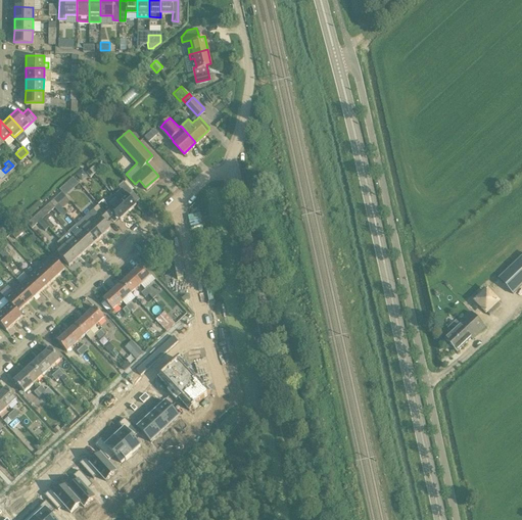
[(82,179),(88,174),(85,171),(83,168),(78,173),(82,179)]
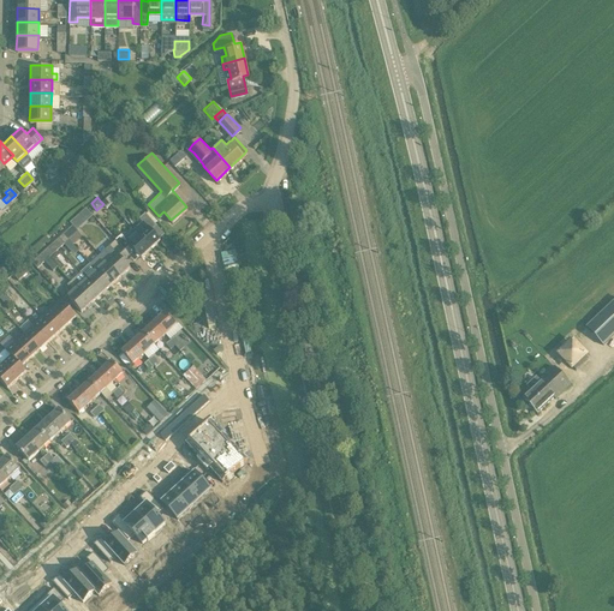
[(77,226),(93,211),(85,204),(70,219),(77,226)]
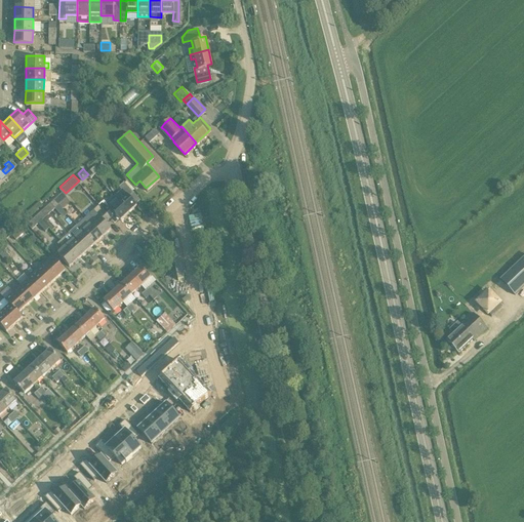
[(132,190),(123,179),(118,185),(121,188),(113,194),(115,196),(127,210),(135,203),(128,194),(132,190)]
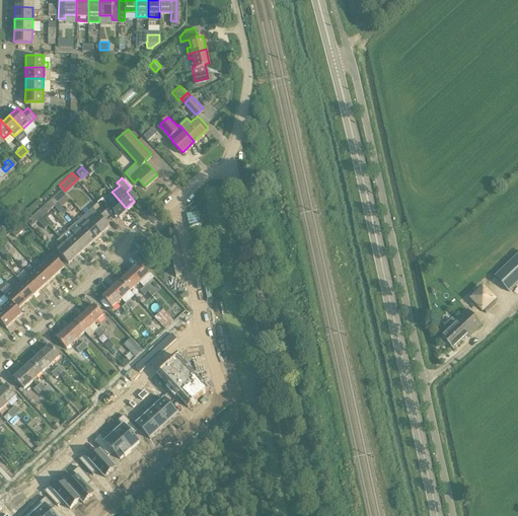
[(61,188),(56,192),(53,195),(57,200),(65,193),(61,188)]
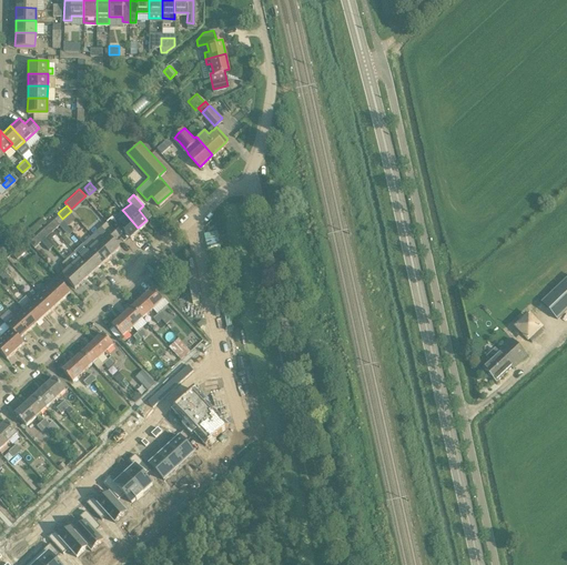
[(105,220),(111,225),(115,231),(119,233),(124,229),(130,235),(138,228),(124,212),(122,210),(114,218),(111,214),(105,220)]
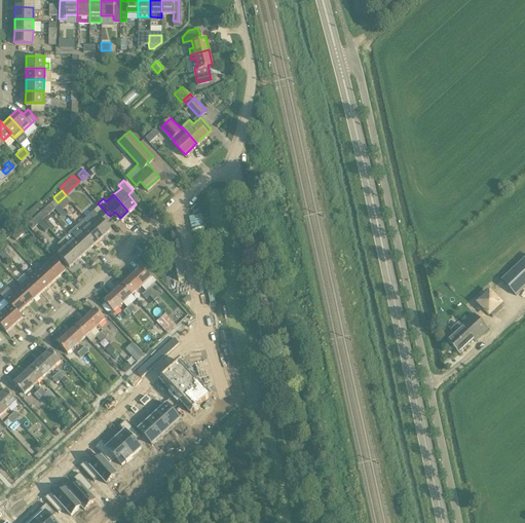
[(53,197),(49,201),(45,204),(50,210),(54,207),(58,202),(53,197)]
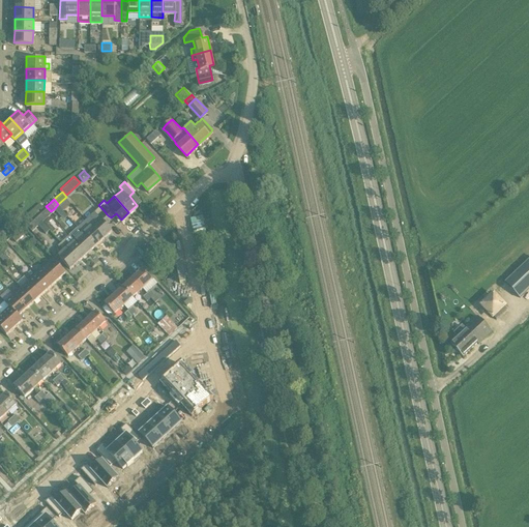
[(104,210),(98,205),(85,217),(86,217),(103,236),(111,229),(106,223),(111,217),(108,215),(104,210)]
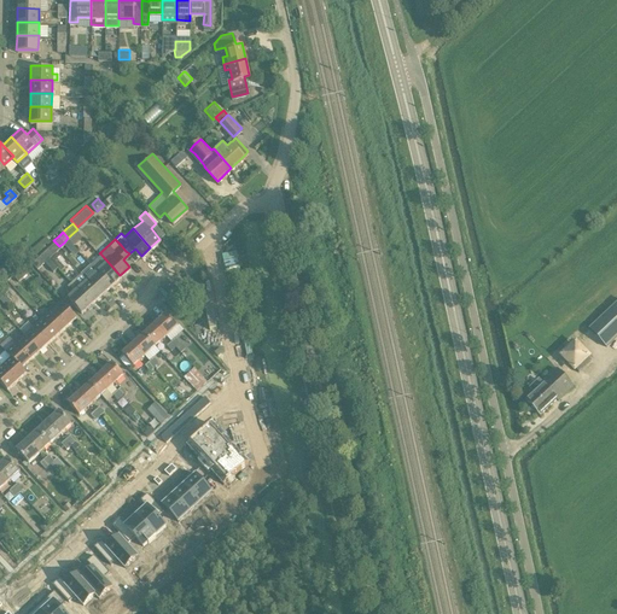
[(53,240),(44,250),(50,256),(59,246),(53,240)]
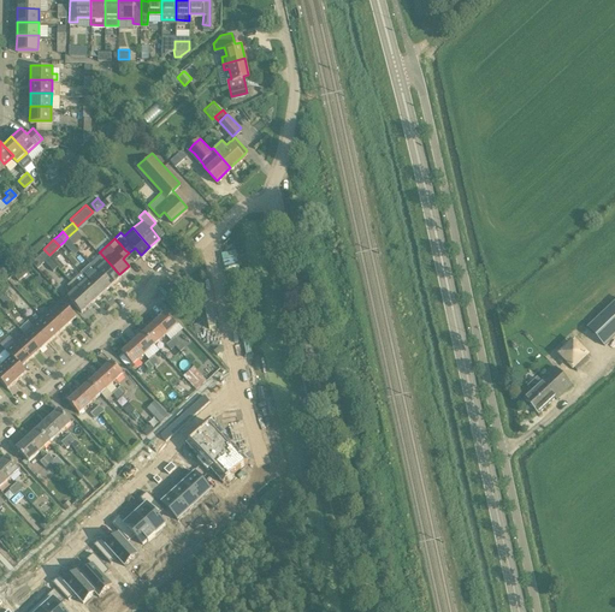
[(43,249),(40,253),(30,260),(36,266),(49,255),(43,249)]
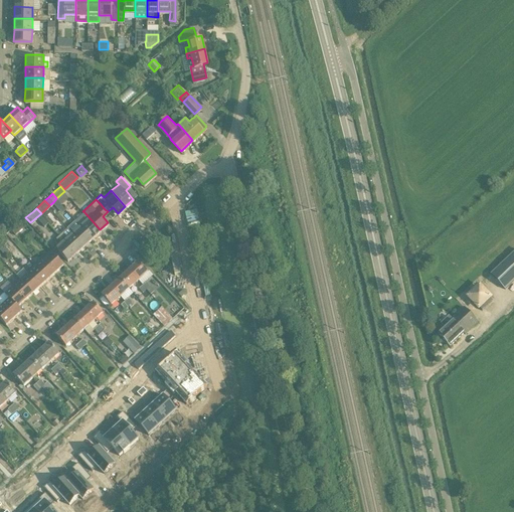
[(47,209),(42,214),(50,223),(53,221),(46,214),(49,211),(47,209)]
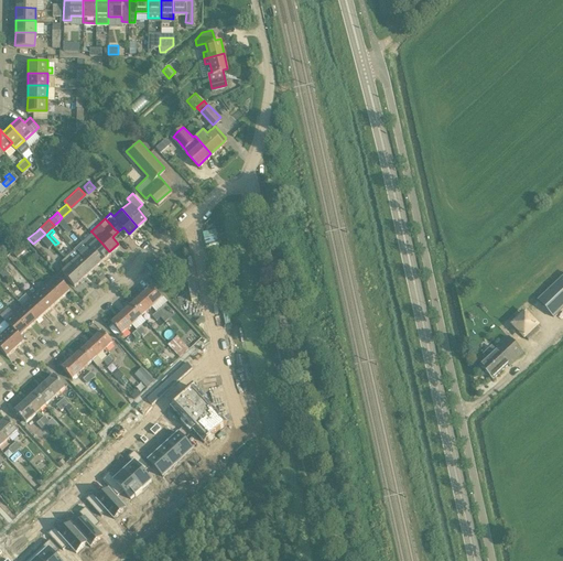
[(90,232),(82,239),(87,245),(100,260),(109,251),(91,232),(90,232)]
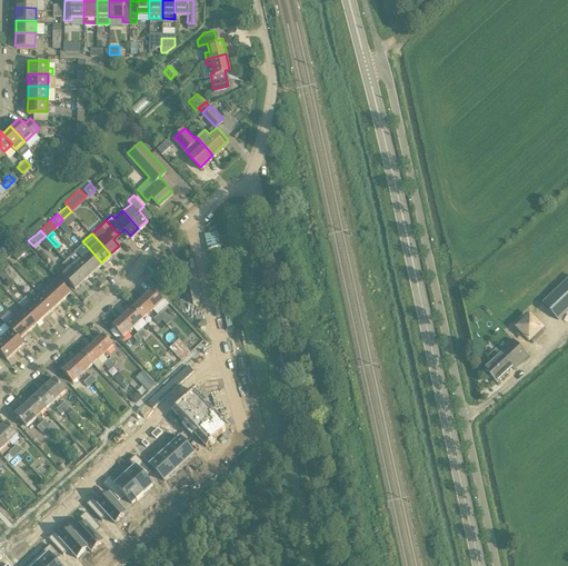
[(78,256),(79,255),(92,270),(101,262),(88,247),(82,241),(73,250),(78,256)]
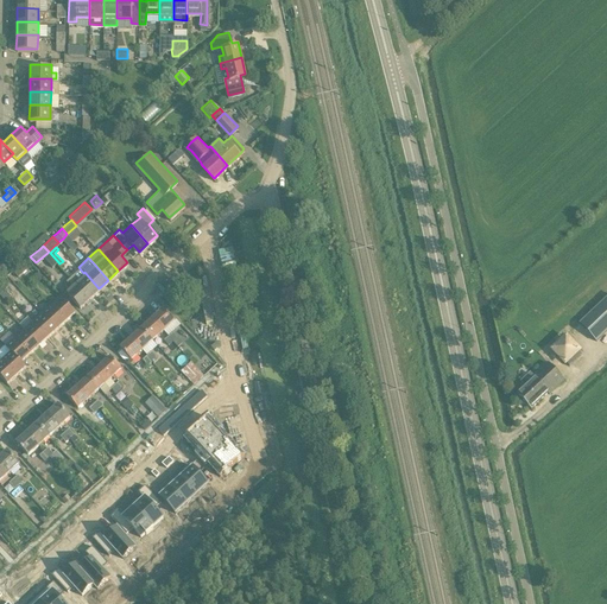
[(12,269),(24,283),(27,279),(20,272),(23,271),(17,265),(12,269)]
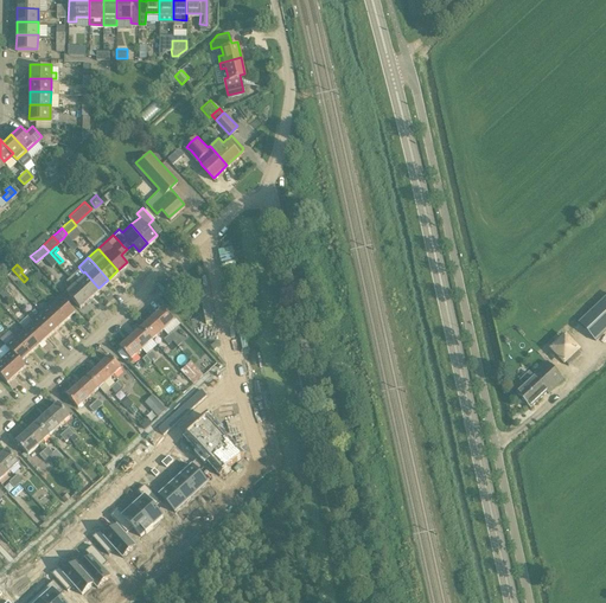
[(31,274),(36,280),(42,275),(37,269),(31,274)]
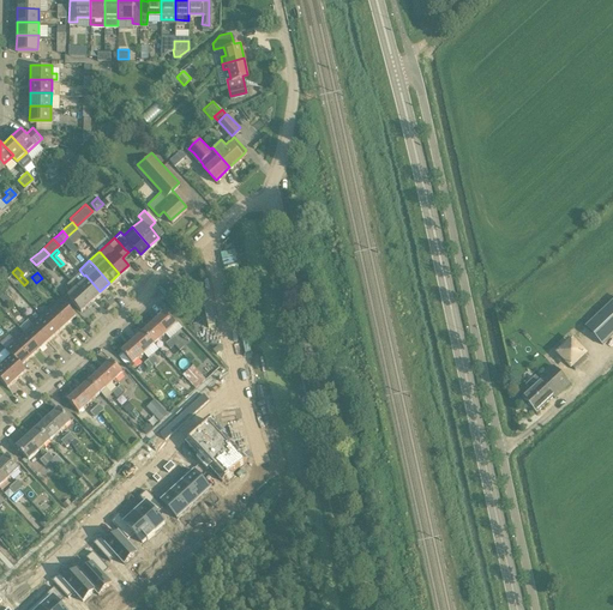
[(84,276),(79,279),(74,275),(71,278),(90,300),(100,291),(85,275),(84,276)]
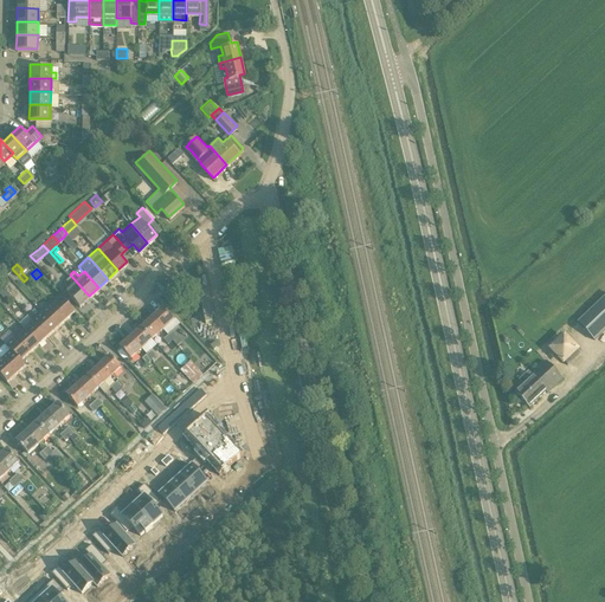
[(66,278),(71,283),(65,289),(79,305),(89,296),(70,274),(66,278)]
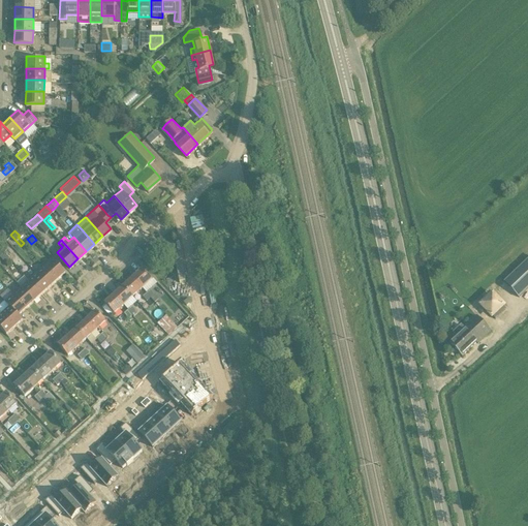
[(527,255),(501,281),(516,296),(527,284),(527,255)]
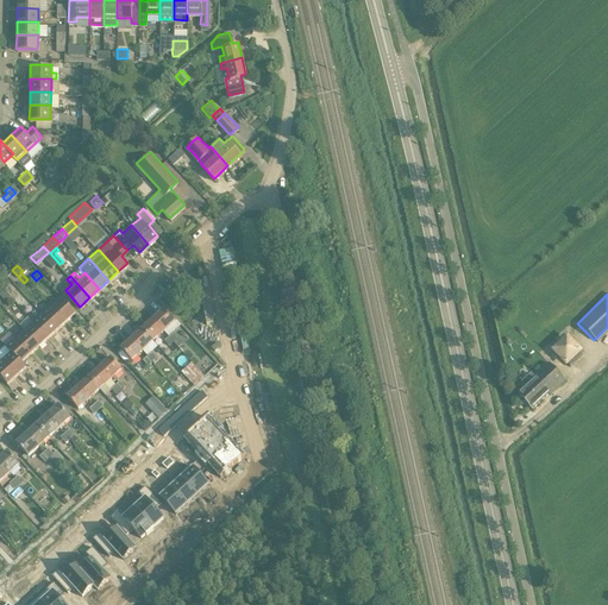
[(51,303),(66,320),(75,310),(61,295),(51,303)]
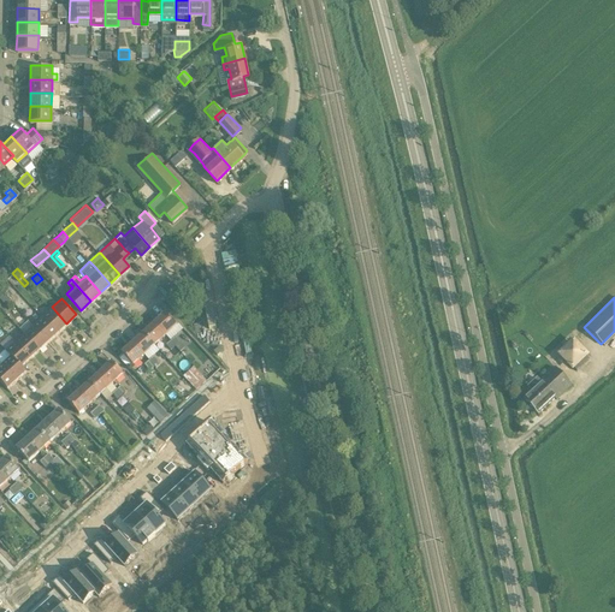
[(66,324),(52,307),(42,315),(57,331),(66,324)]
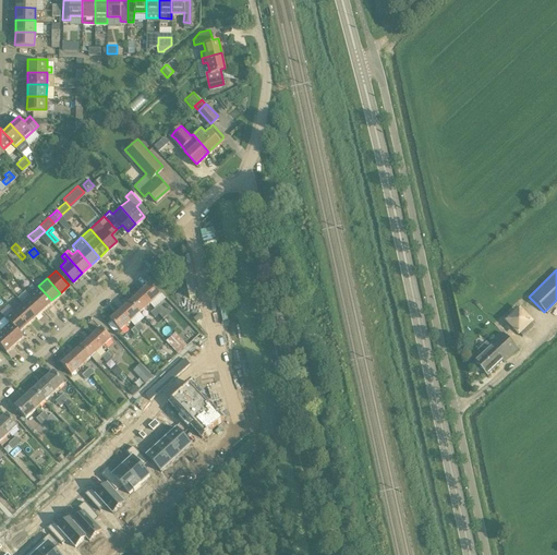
[(140,290),(149,301),(159,292),(149,281),(140,290)]
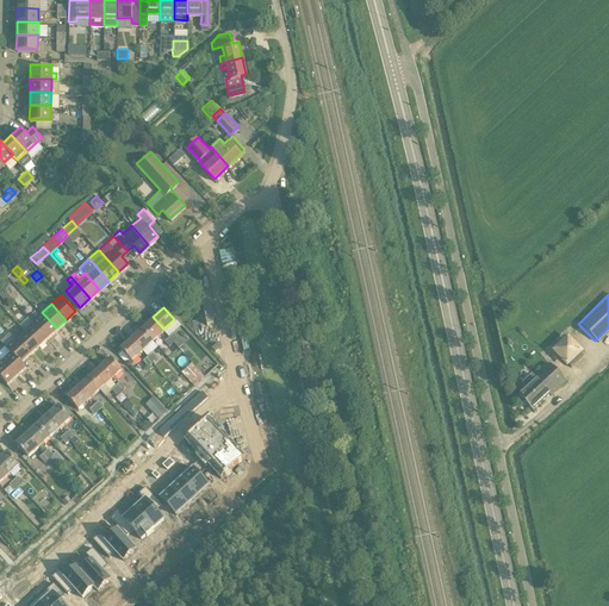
[(56,328),(42,312),(33,320),(48,336),(56,328)]
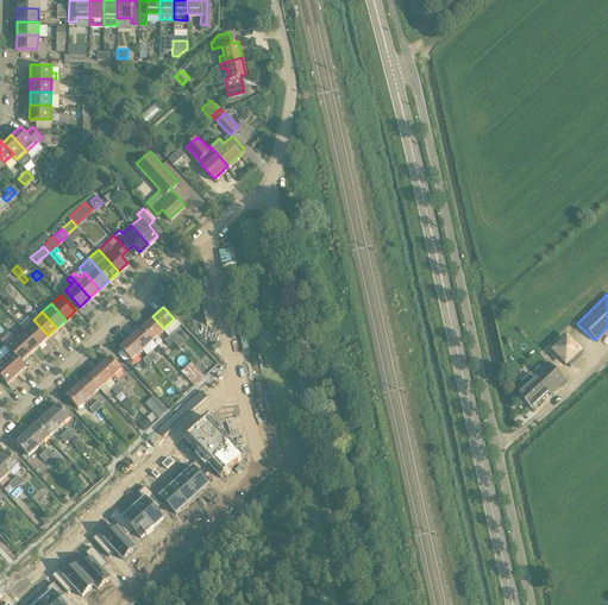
[(152,316),(142,326),(152,338),(163,328),(152,316)]
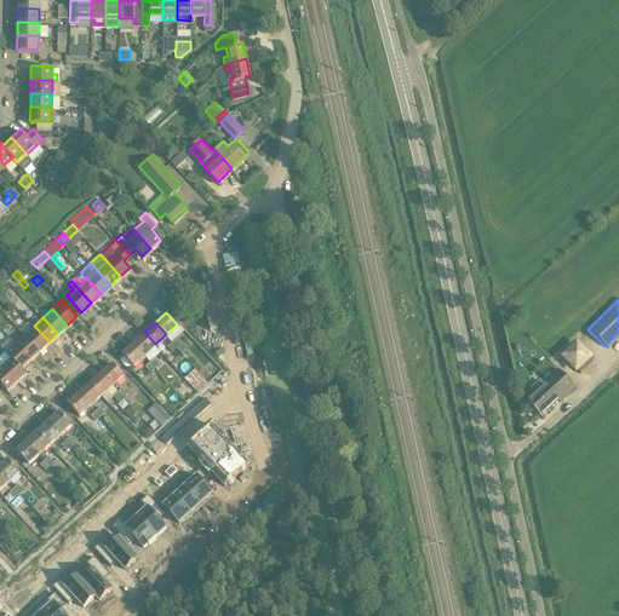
[(49,341),(34,326),(24,333),(39,350),(49,341)]
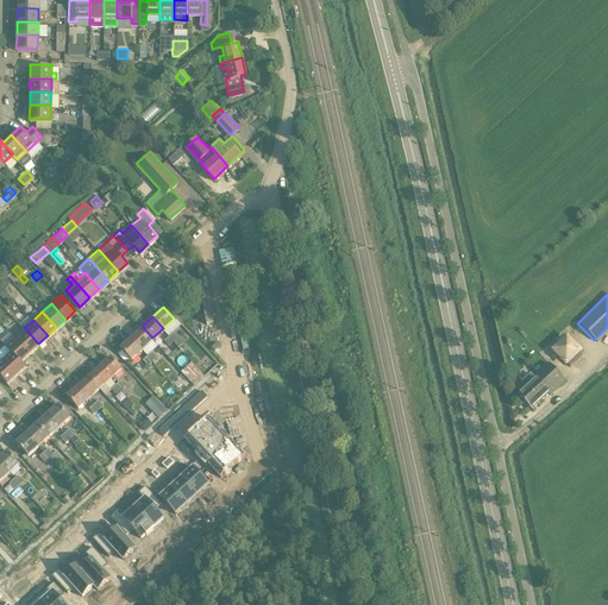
[(152,338),(142,326),(131,336),(142,347),(152,338)]
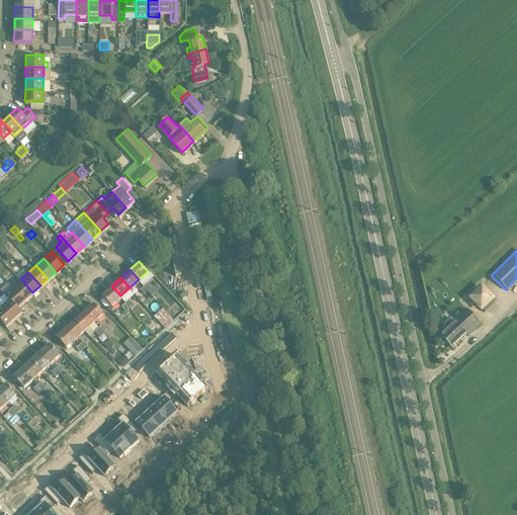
[(32,292),(20,278),(12,285),(25,299),(32,292)]
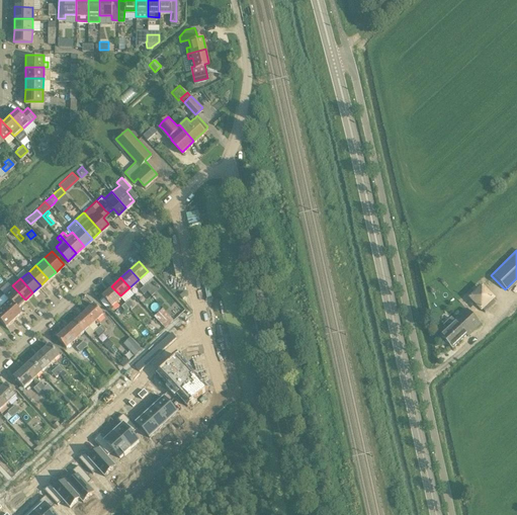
[(146,281),(143,284),(147,288),(151,293),(155,290),(146,281)]
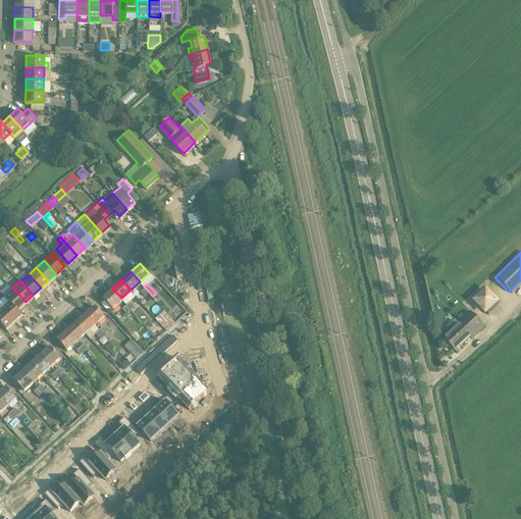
[(25,302),(12,288),(5,295),(9,300),(17,309),(17,308),(25,302)]
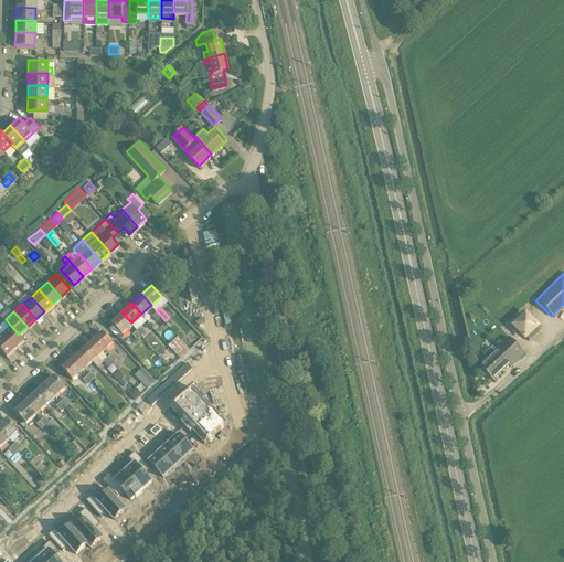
[(131,322),(121,313),(112,321),(121,332),(131,322)]
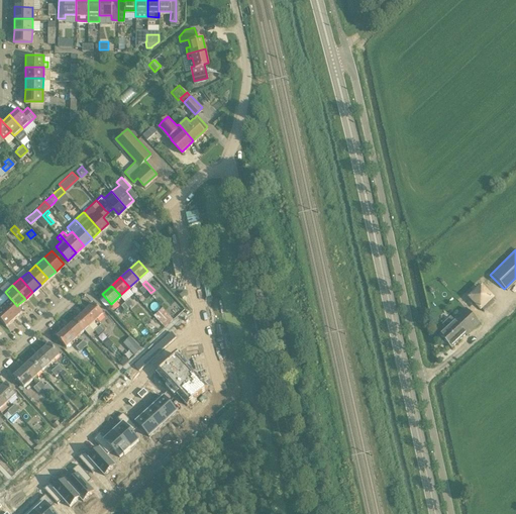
[(121,303),(126,307),(132,301),(128,296),(121,303)]
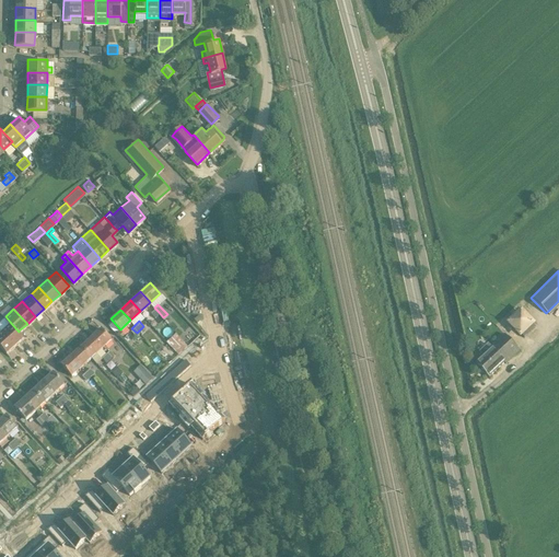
[(10,322),(1,328),(14,344),(23,336),(19,331),(19,332),(10,322)]
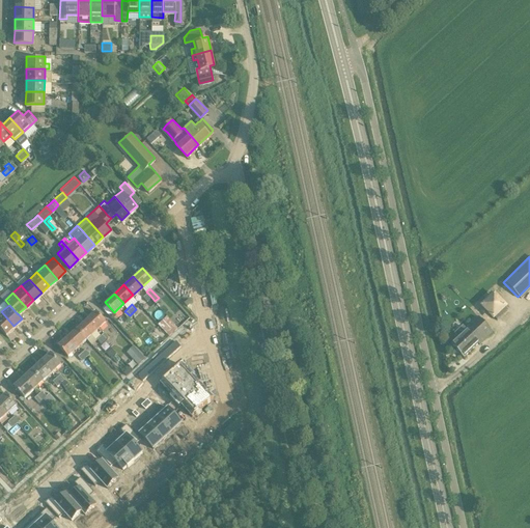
[(86,318),(95,329),(106,320),(96,309),(86,318)]
